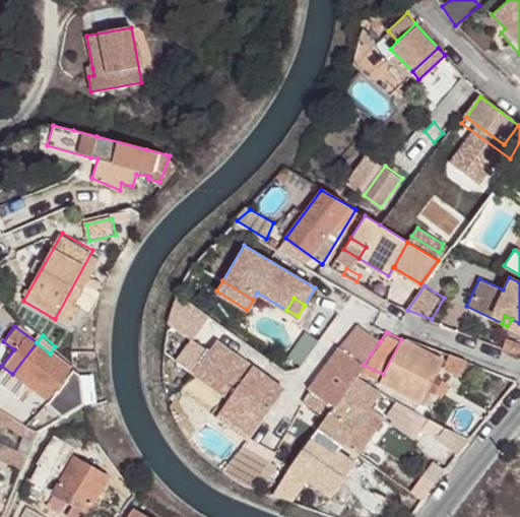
[(408,336),(401,339),(429,351),(432,345),(408,336)]
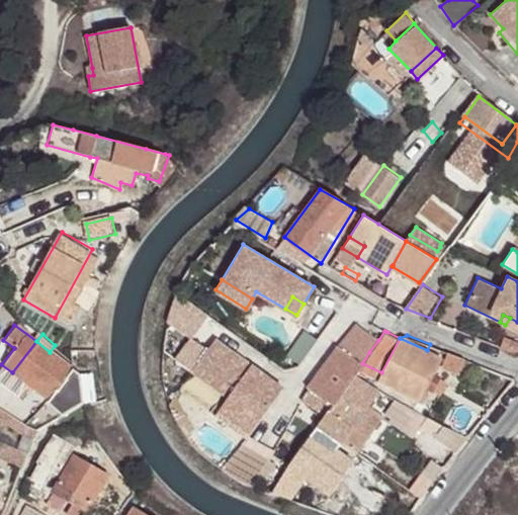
[(214,337),(190,366),(229,396),(222,406),(236,418),(241,412),(254,422),(281,388),(214,337)]
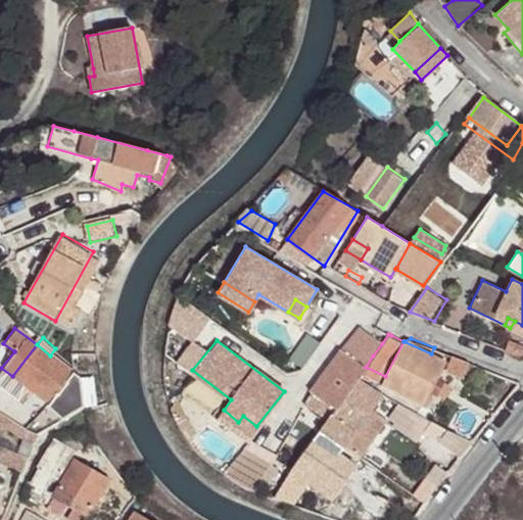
[(403,341),(385,376),(382,383),(422,402),(428,389),(434,378),(442,360),(431,353),(403,341)]
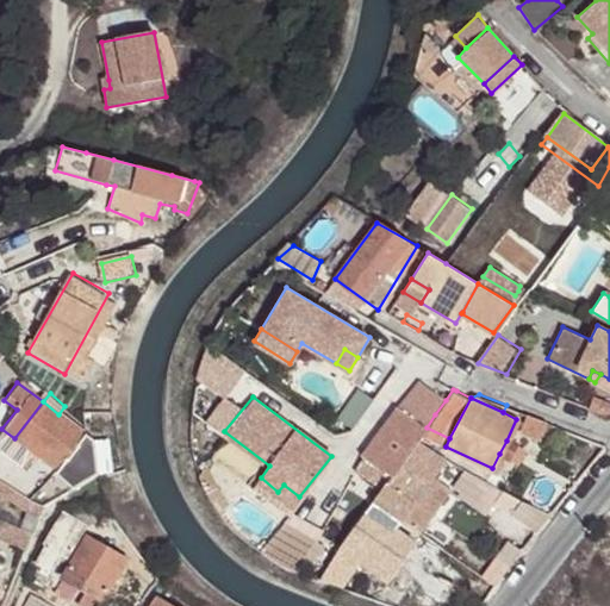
[(584,406),(608,414),(609,407),(609,406),(587,398),(584,406)]
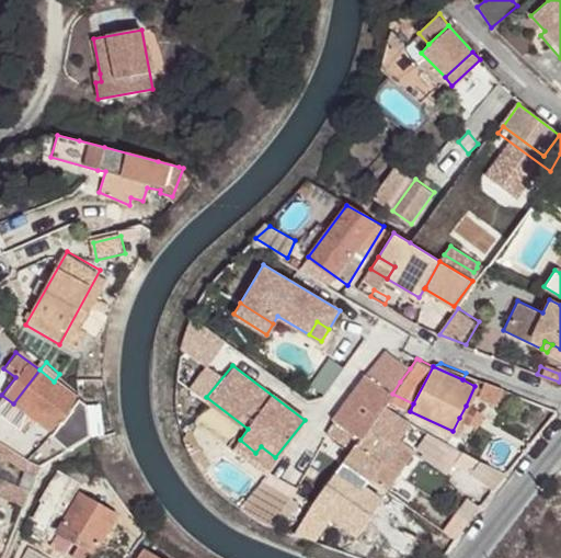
[(77,399),(54,382),(39,369),(13,403),(53,433),(77,399)]
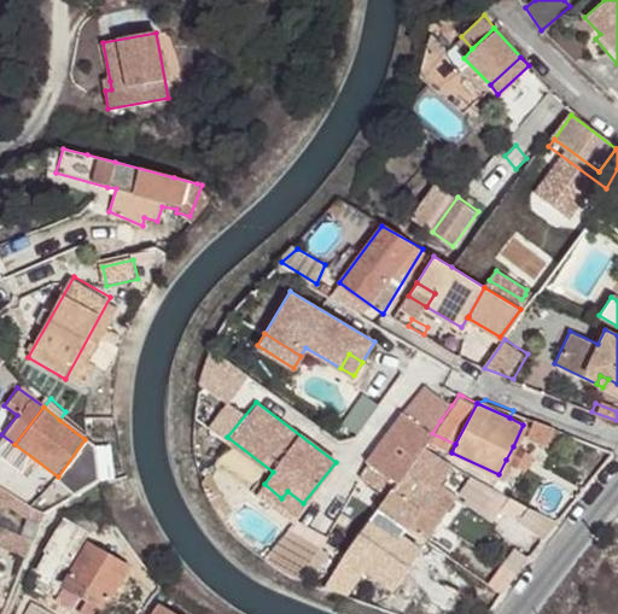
[(413,420),(432,433),(441,420),(421,408),(413,420)]
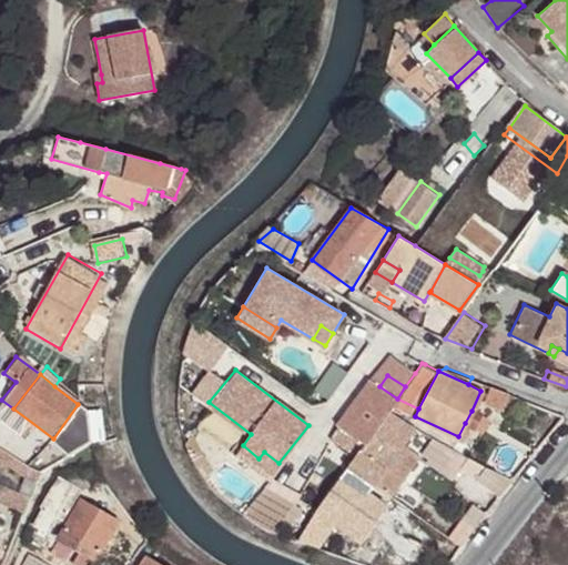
[(368,377),(335,424),(328,436),(356,456),(364,445),(388,411),(397,399),(379,386),(368,377)]
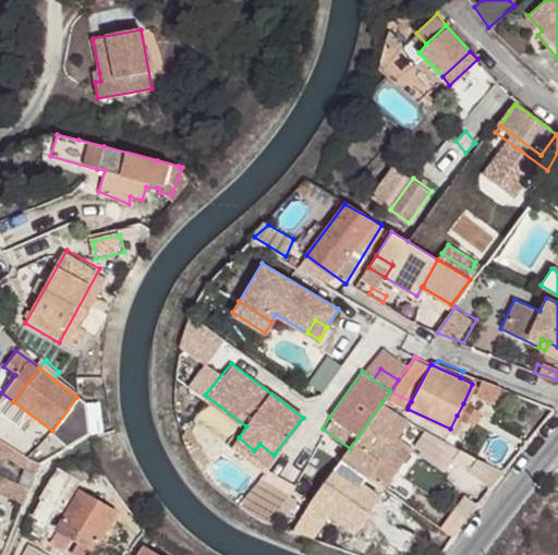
[(493,400),(496,394),(499,385),(482,377),(475,394),(493,400)]
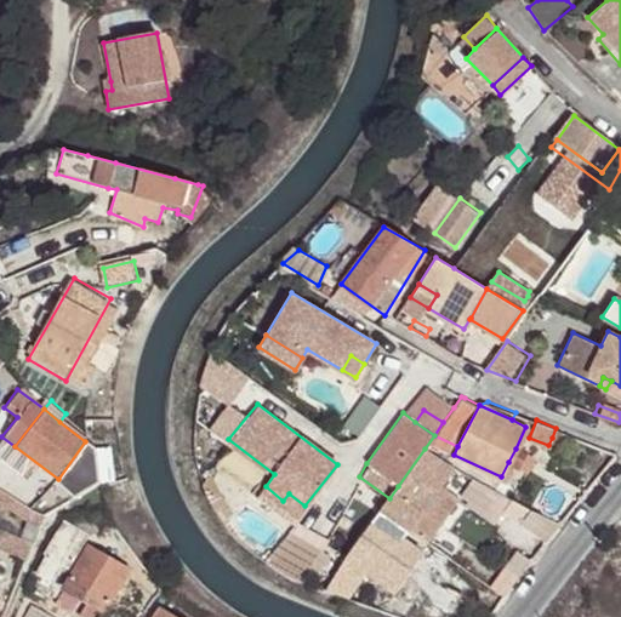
[(0,446),(10,453),(15,446),(1,436),(0,438),(0,446)]
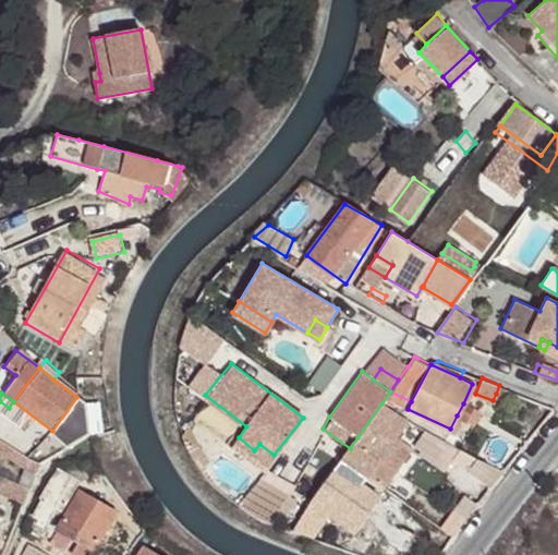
[(69,446),(89,433),(76,397),(52,431),(69,446)]
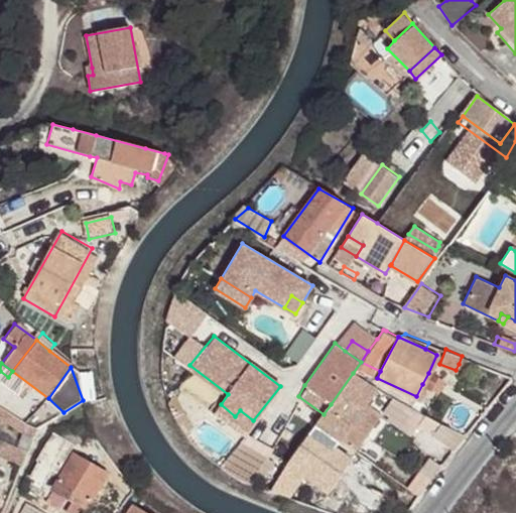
[(91,401),(94,399),(92,373),(80,374),(85,400),(91,401)]
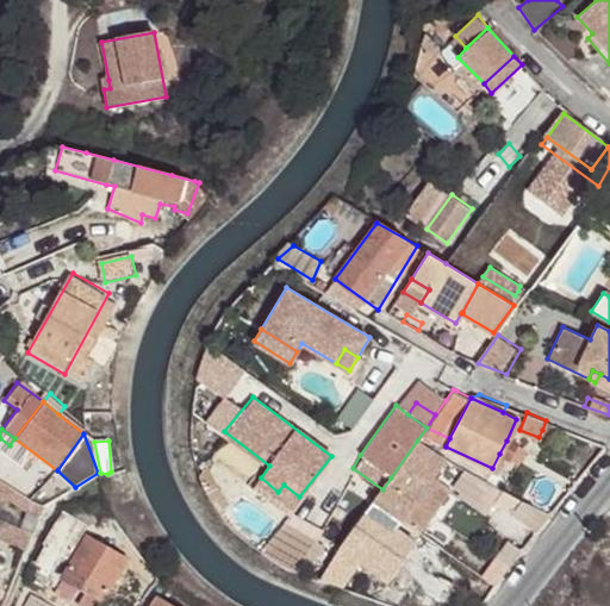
[(383,489),(373,501),(403,520),(421,531),(452,487),(434,475),(446,458),(417,441),(391,478),(383,489)]
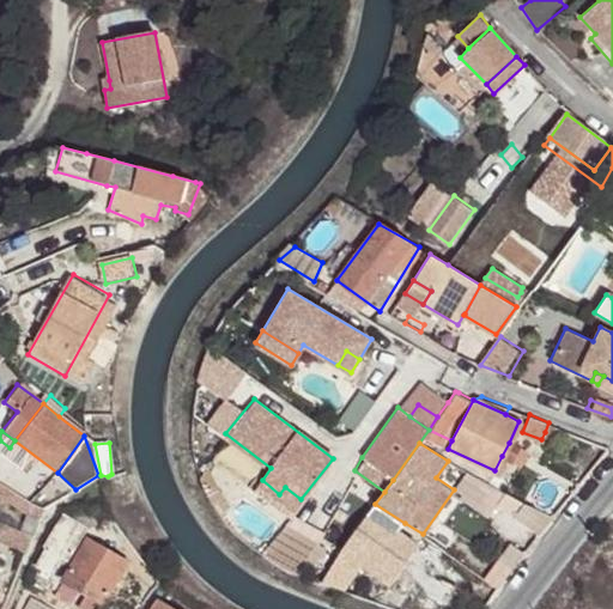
[(509,443),(502,456),(514,462),(519,449),(509,443)]
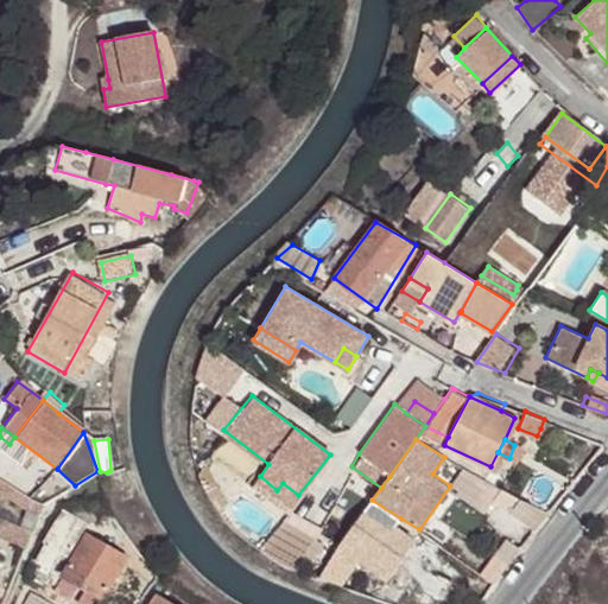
[(206,464),(198,476),(201,482),(207,491),(217,485),(206,464)]
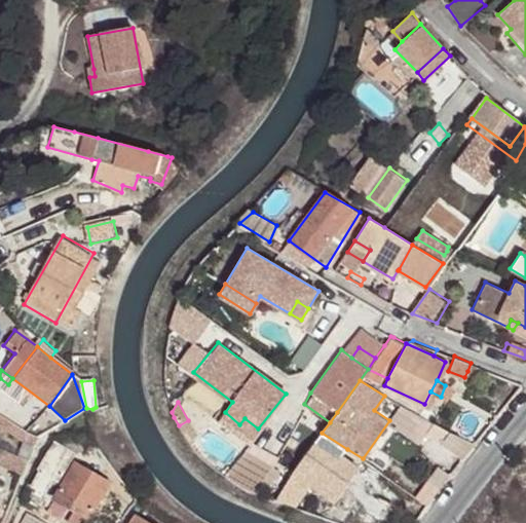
[(110,403),(96,407),(92,409),(101,427),(105,427),(113,425),(116,422),(110,403)]
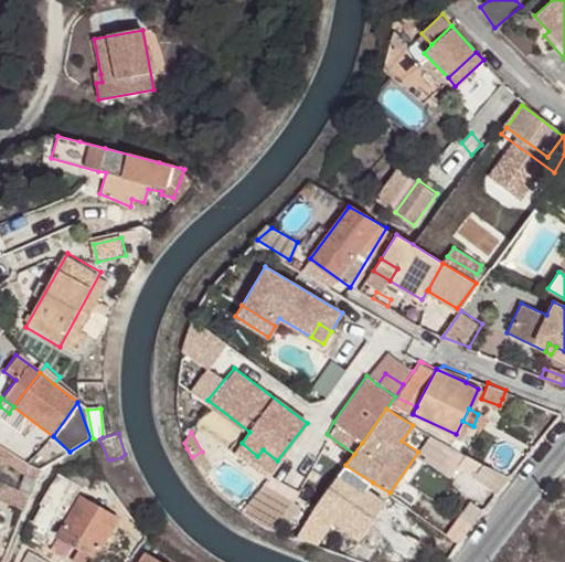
[(460,451),(437,438),(433,447),(452,463),(456,458),(460,451)]
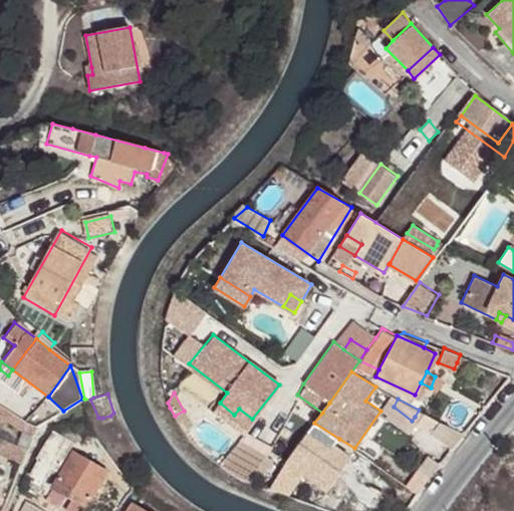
[(220,403),(213,411),(242,433),(252,419),(239,409),(234,415),(220,403)]
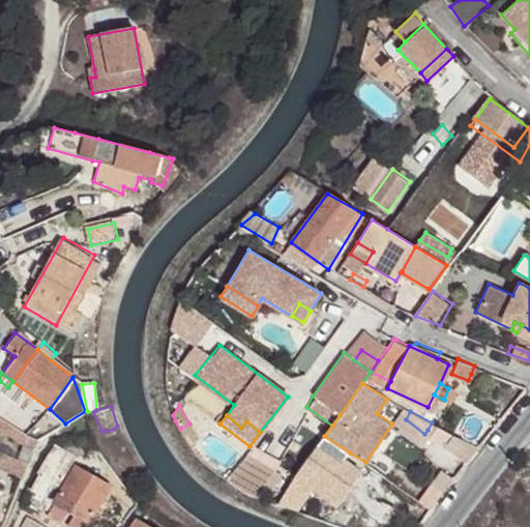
[(36,441),(0,418),(0,432),(23,446),(25,444),(33,448),(36,441)]
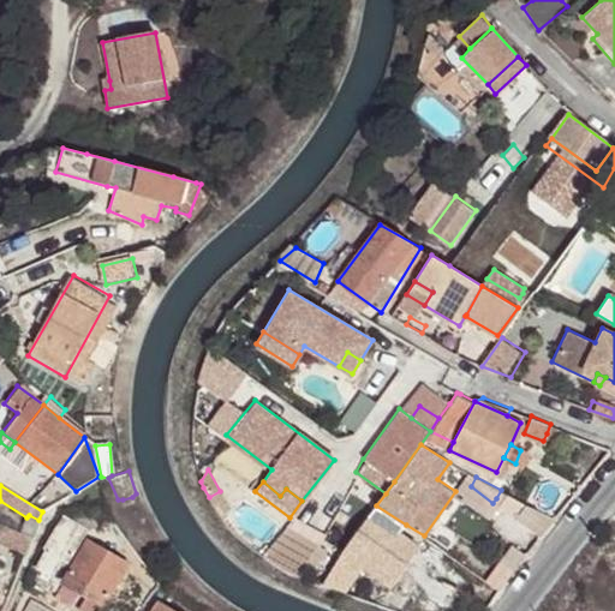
[(555,517),(530,504),(519,516),(541,537),(555,517)]
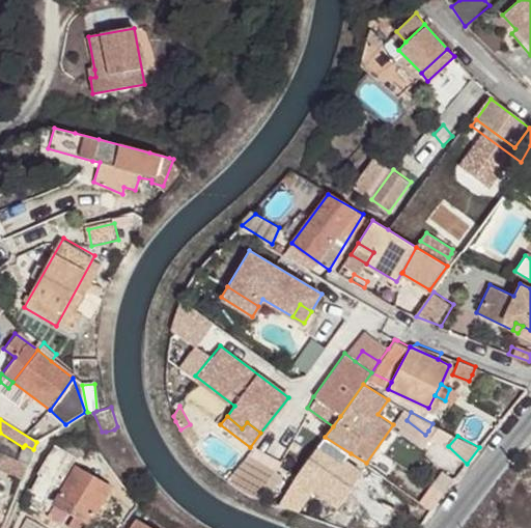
[(81,455),(77,442),(63,445),(60,450),(53,445),(31,491),(32,491),(23,505),(42,515),(75,457),(81,455)]
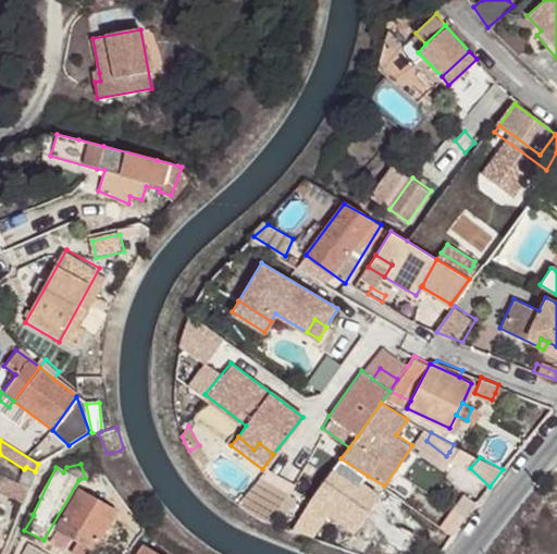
[(309,502),(325,514),(355,534),(381,497),(336,465),(309,502)]
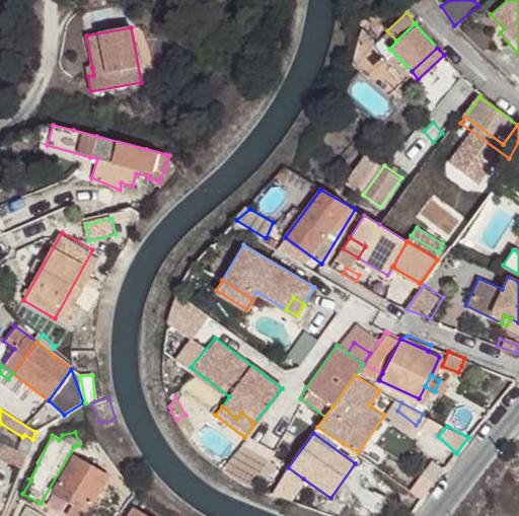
[(0,460),(21,468),(26,455),(0,443),(0,460)]
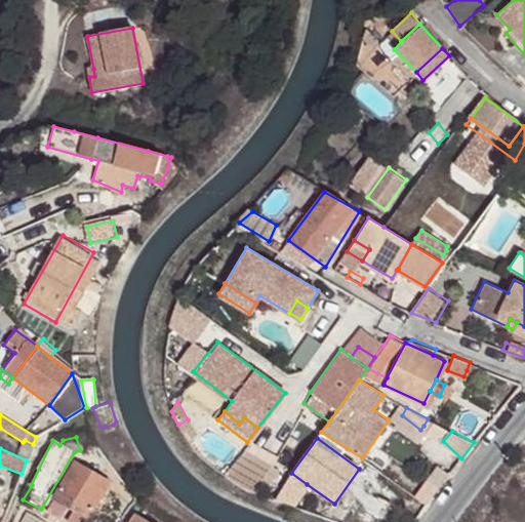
[(242,449),(225,476),(232,482),(254,490),(269,463),(242,449)]
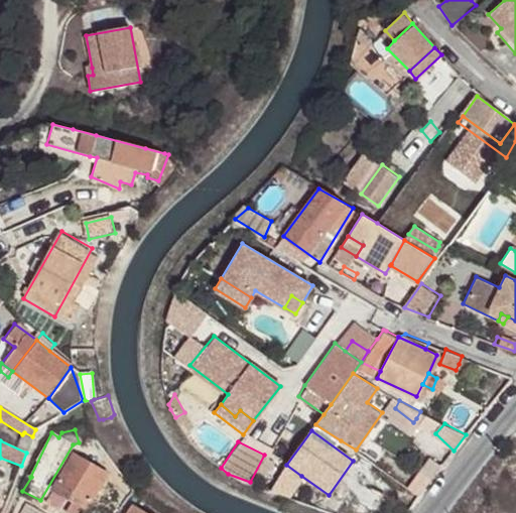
[(362,454),(375,463),(379,457),(366,447),(362,454)]
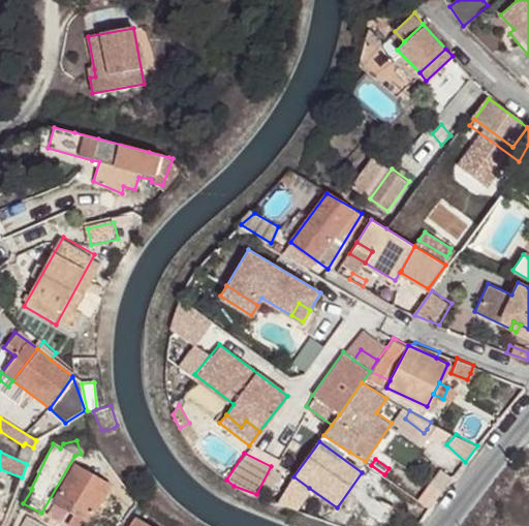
[(74,468),(55,501),(87,522),(107,488),(74,468)]
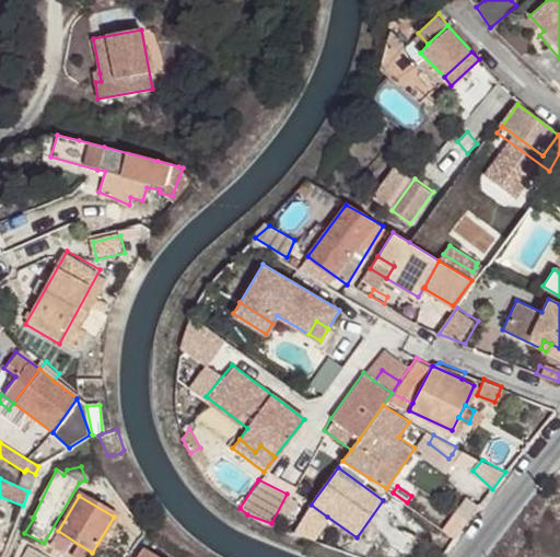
[(292,532),(311,541),(327,517),(311,505),(292,532)]
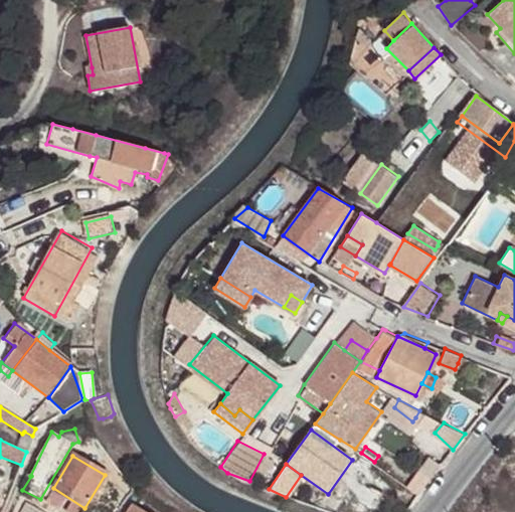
[(80,511),(84,508),(53,488),(45,501),(61,511),(80,511)]
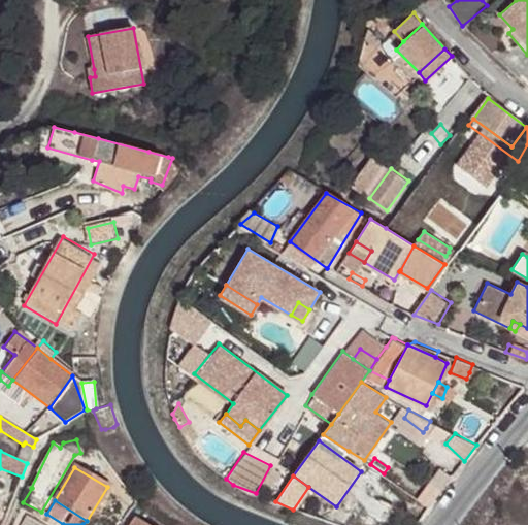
[(143,509),(136,500),(128,512),(134,515),(137,516),(143,509)]
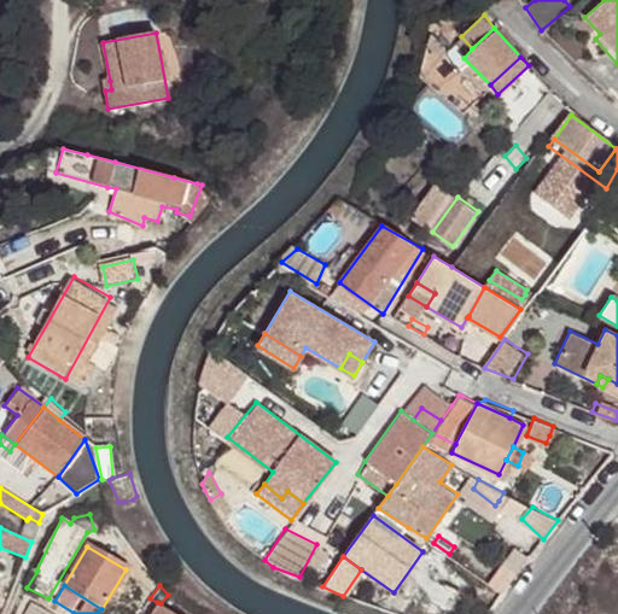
[(147,613),(157,602),(150,598),(136,613),(147,613)]
